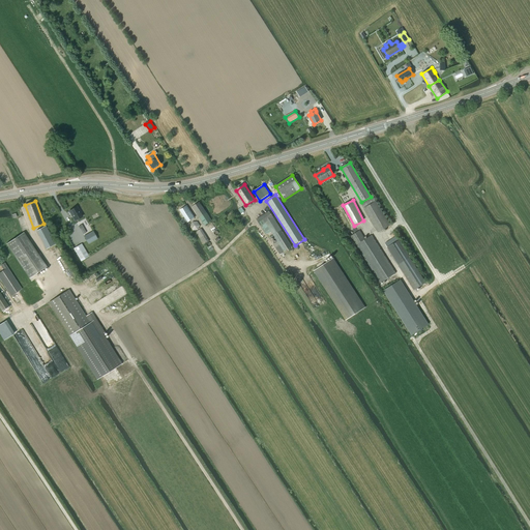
[(390,226),(376,201),(363,208),(378,233),(390,226)]
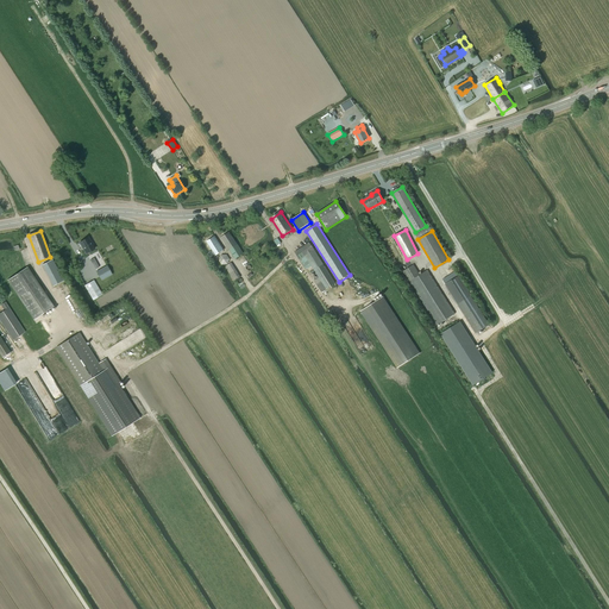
[(236,259),(243,253),(228,232),(221,238),(236,259)]
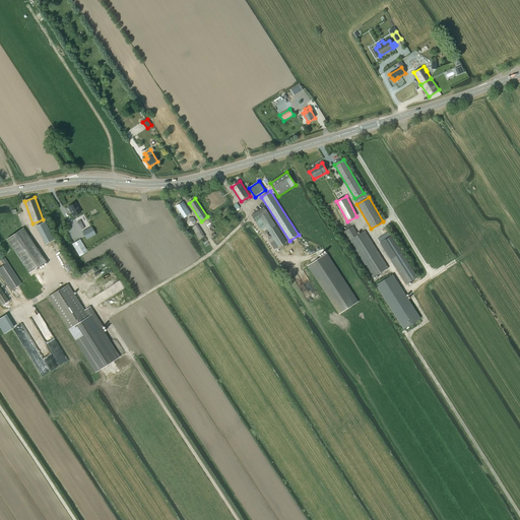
[(184,218),(191,214),(183,202),(177,206),(181,214),(179,215),(181,219),(184,217),(184,218)]
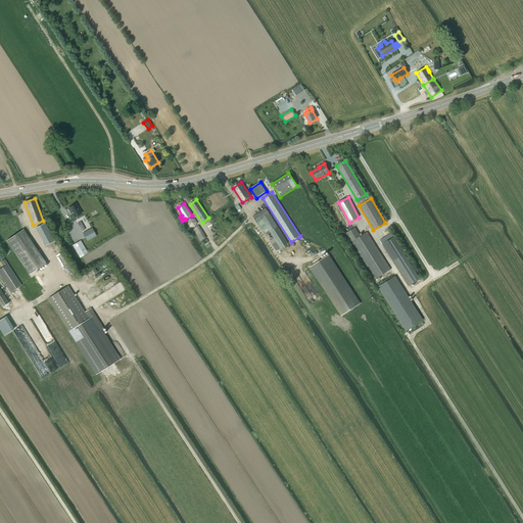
[(74,218),(81,214),(76,204),(68,208),(74,218)]
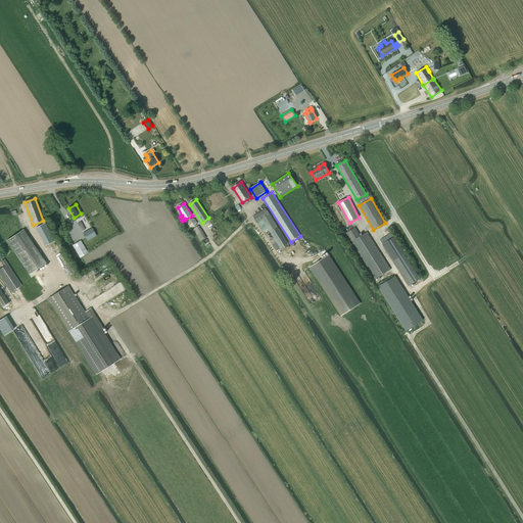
[(266,208),(253,217),(256,223),(257,223),(262,220),(268,229),(274,238),(270,240),(276,251),(288,243),(270,215),(266,208)]
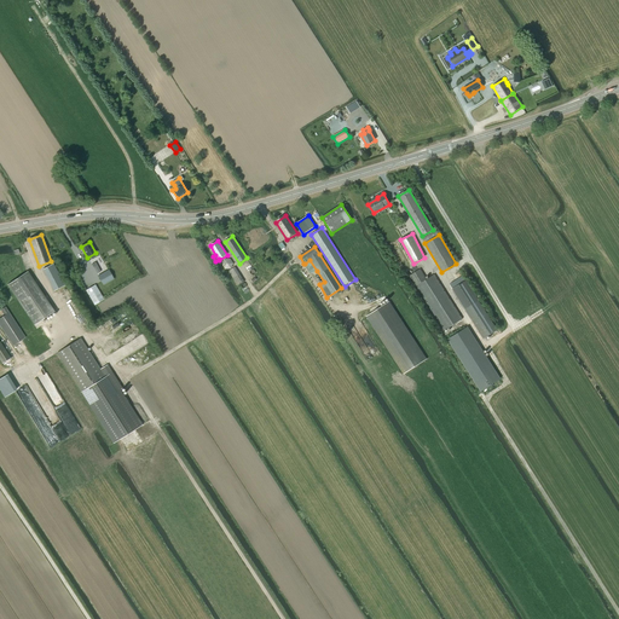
[(230,272),(241,289),(247,285),(236,268),(230,272)]
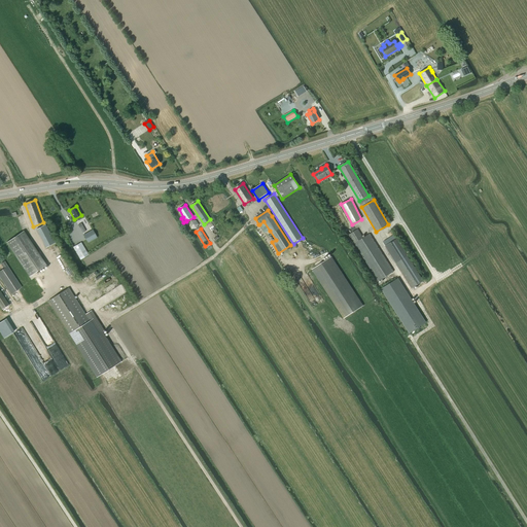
[(363,239),(357,229),(349,235),(379,282),(394,272),(371,235),(363,239)]
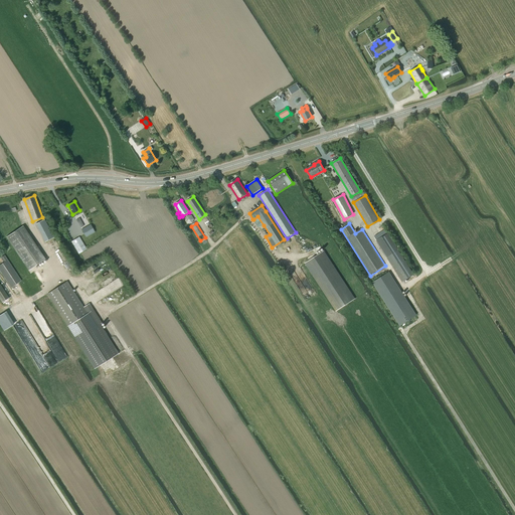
[(95,232),(91,224),(81,229),(86,237),(95,232)]
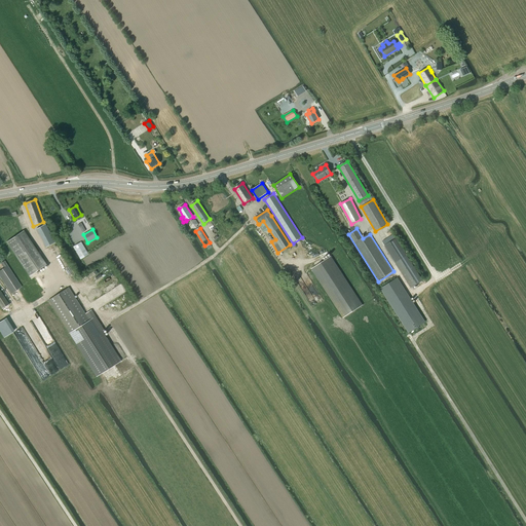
[(24,230),(6,241),(29,276),(46,265),(24,230)]
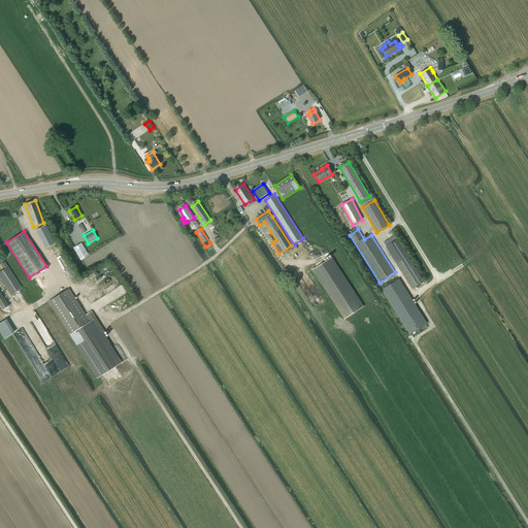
[(424,282),(397,239),(386,246),(413,289),(424,282)]
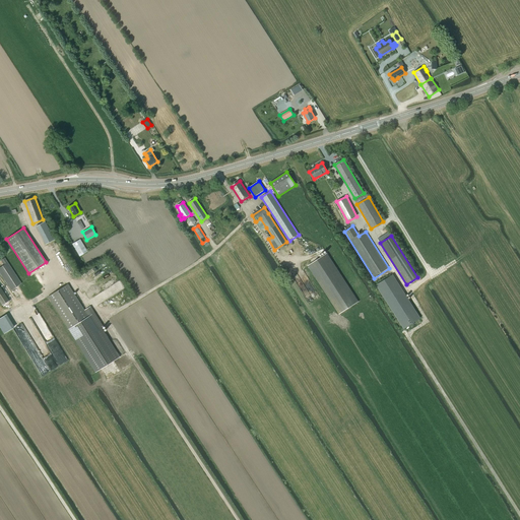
[(79,256),(86,252),(79,240),(72,244),(79,256)]
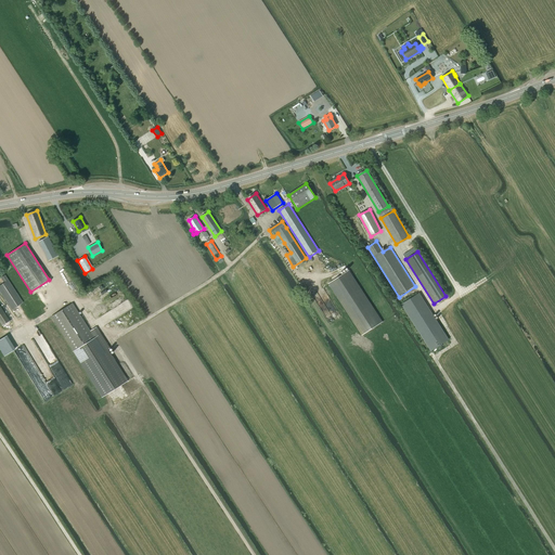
[(349,271),(328,285),(361,336),(383,322),(349,271)]
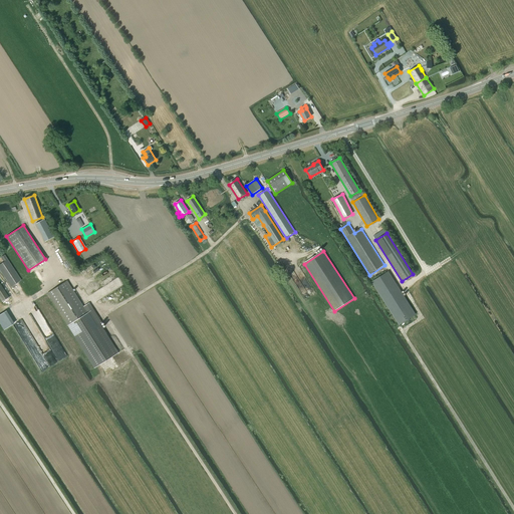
[(0,270),(11,286),(21,280),(4,255),(1,257),(4,262),(0,264),(0,270)]
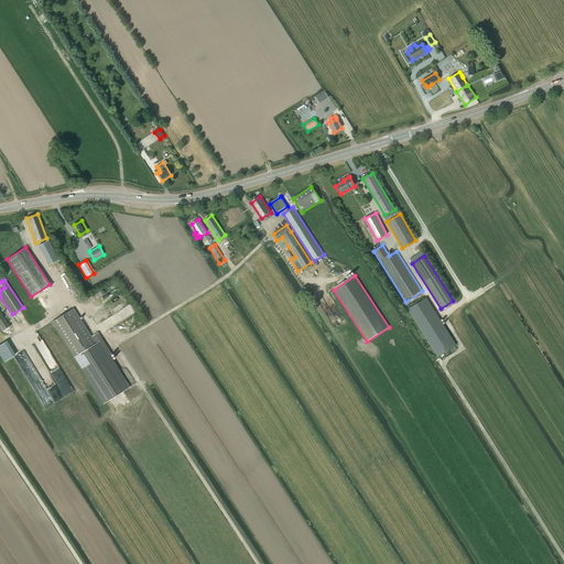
[(456,345),(425,297),(408,310),(437,357),(456,345)]
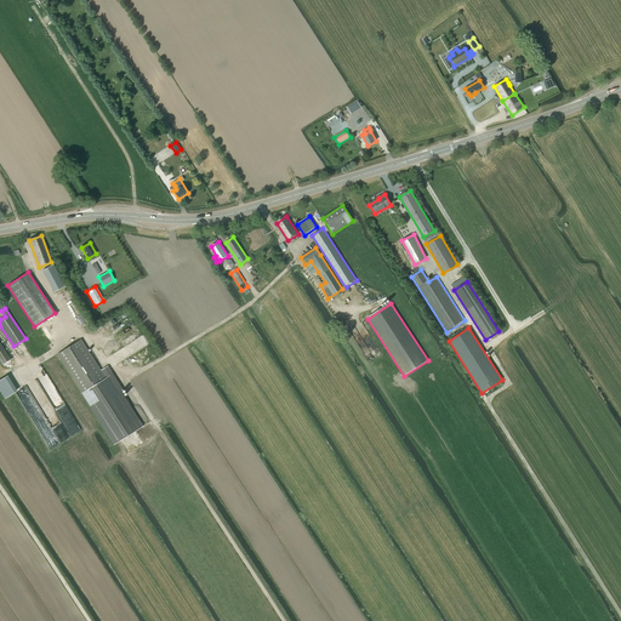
[(101,370),(80,339),(57,354),(81,393),(114,444),(142,426),(120,392),(123,389),(107,366),(101,370)]
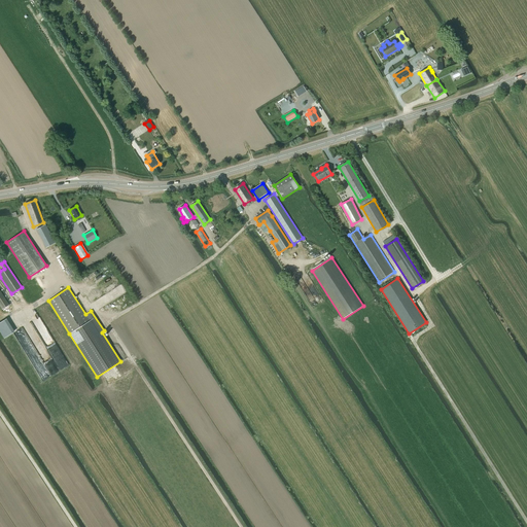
[(0,290),(0,306),(2,309),(9,305),(0,290)]
